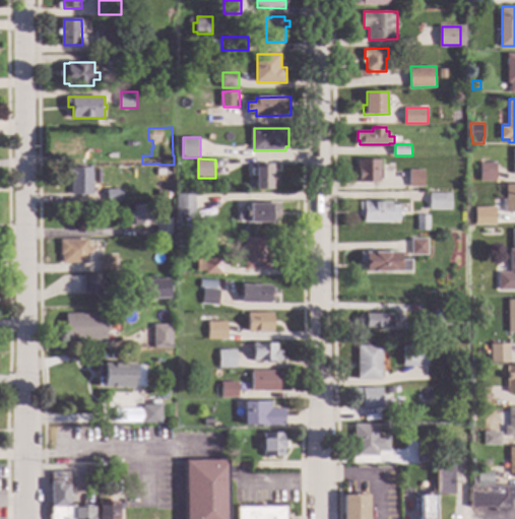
[(382,170),(384,170),(384,179),(382,179),(382,182),(360,183),(360,159),(382,159),(382,170)]
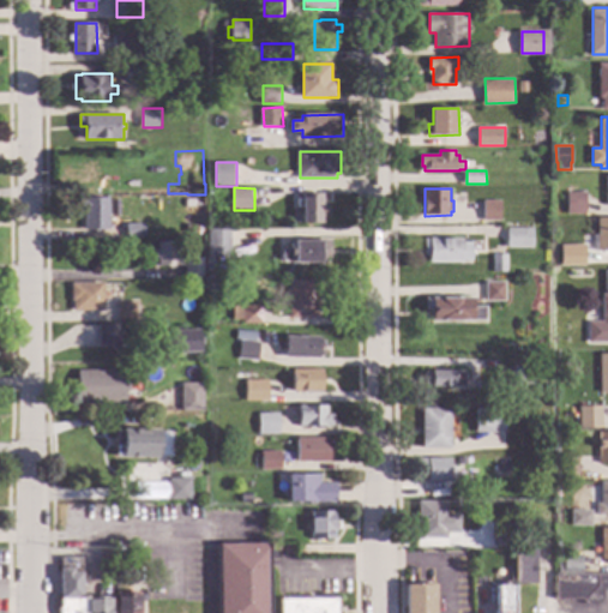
[(588,214),(570,214),(570,192),(588,192),(588,214)]
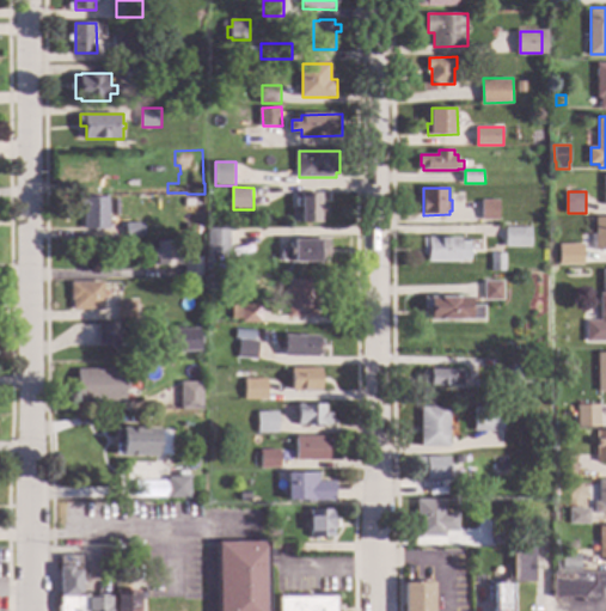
[(324,193),(324,206),(330,206),(330,214),(324,214),(324,221),(304,222),(304,206),(298,206),(298,199),(304,199),(303,193),(324,193)]
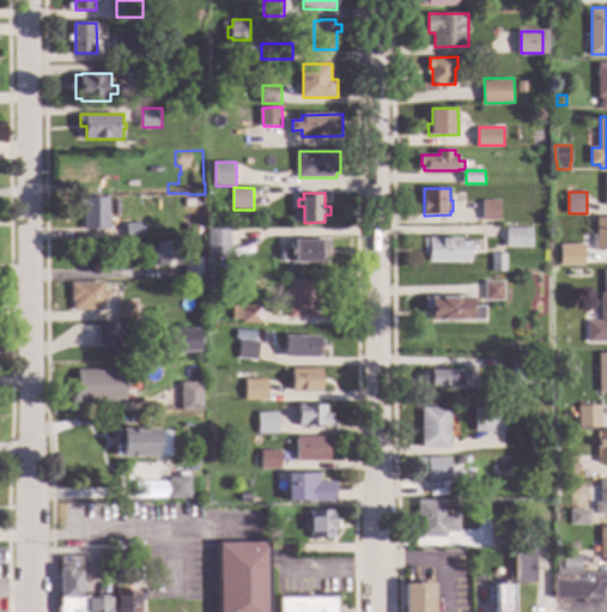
[(111,230),(87,230),(86,212),(82,212),(82,198),(111,197),(111,230)]
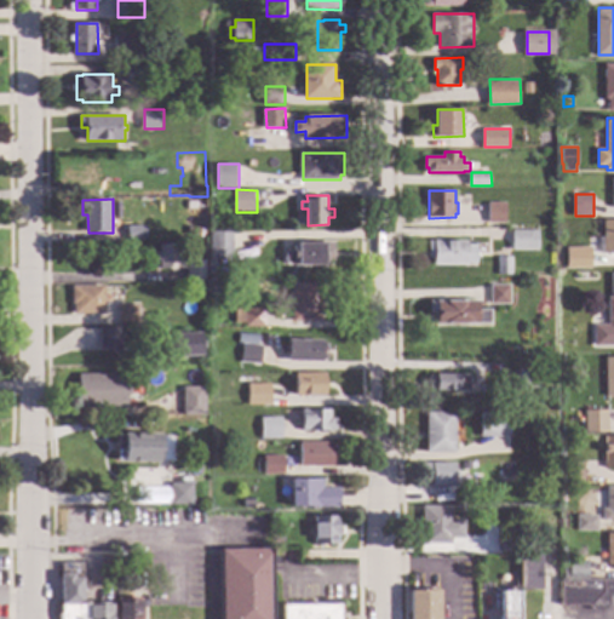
[(508,223),(491,223),(491,202),(508,202),(508,223)]
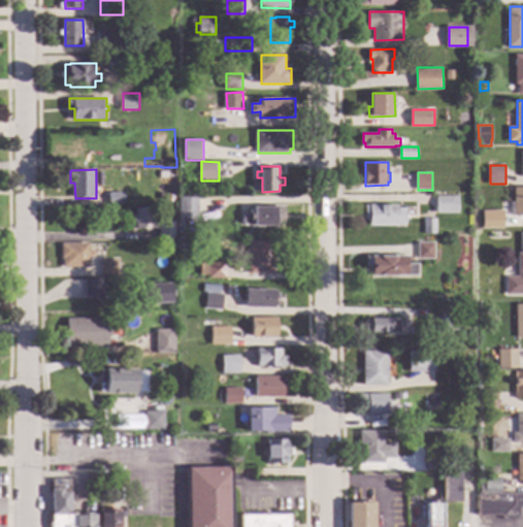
[(127,204),(111,204),(111,193),(127,192),(127,204)]
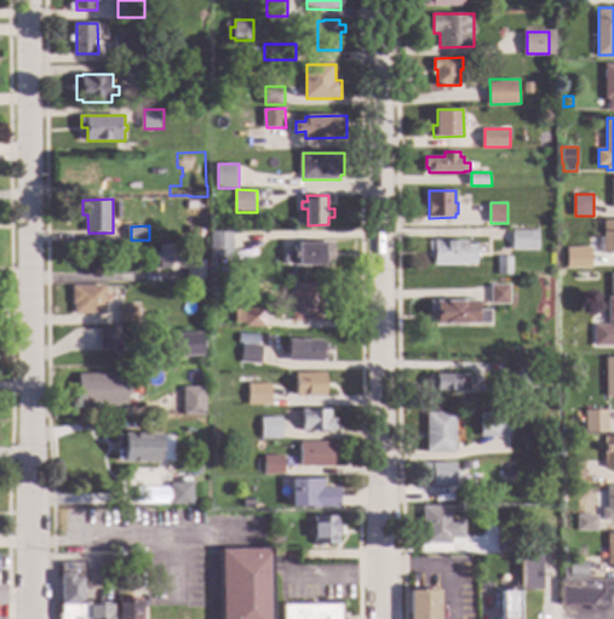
[(235,259),(213,259),(213,231),(235,230),(235,259)]
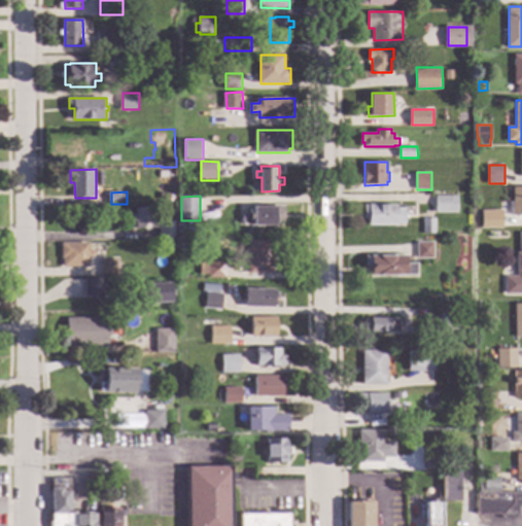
[(459,212),(438,212),(438,196),(459,196),(459,212)]
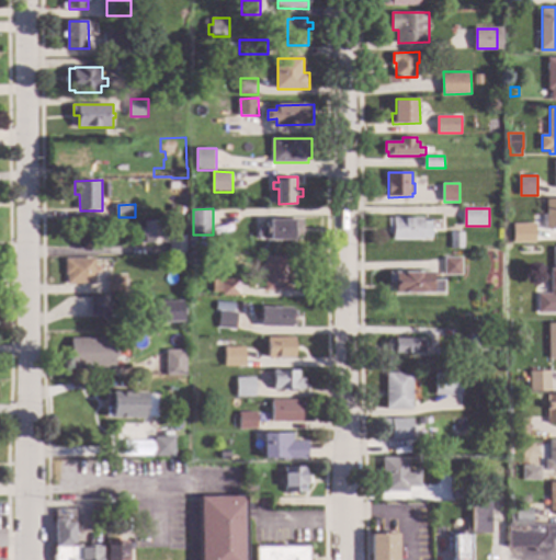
[(424,221),(434,221),(434,238),(424,238),(424,239),(394,239),(394,231),(389,231),(389,217),(424,218),(424,221)]
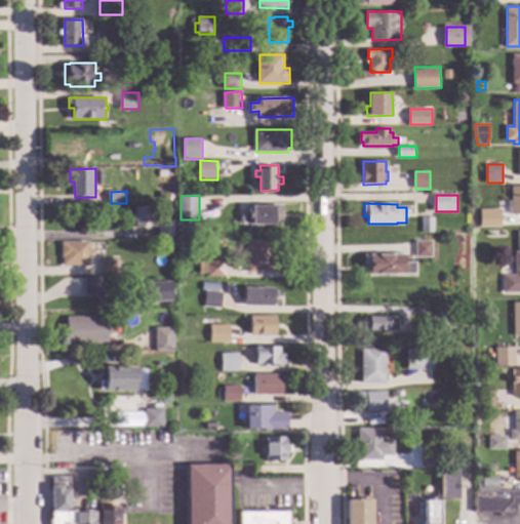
[(284,218),(279,218),(279,225),(250,225),(250,223),(243,223),(243,212),(250,212),(250,205),(284,205),(284,218)]
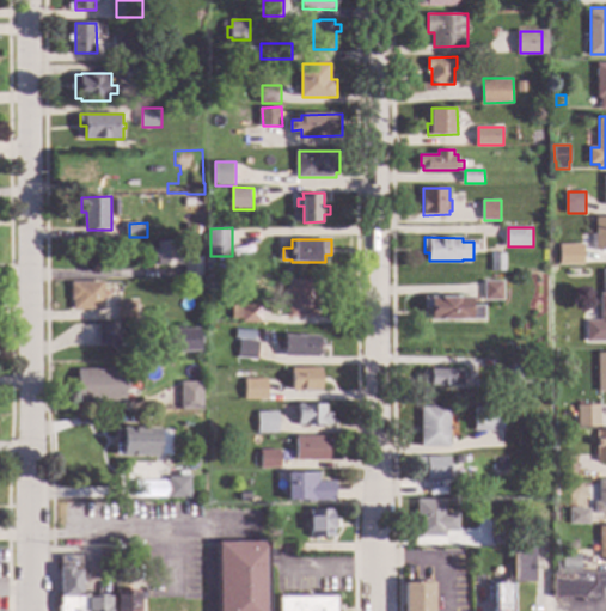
[(179,252),(185,252),(185,264),(177,264),(177,267),(160,267),(160,257),(155,257),(155,249),(160,249),(160,240),(179,240),(179,252)]
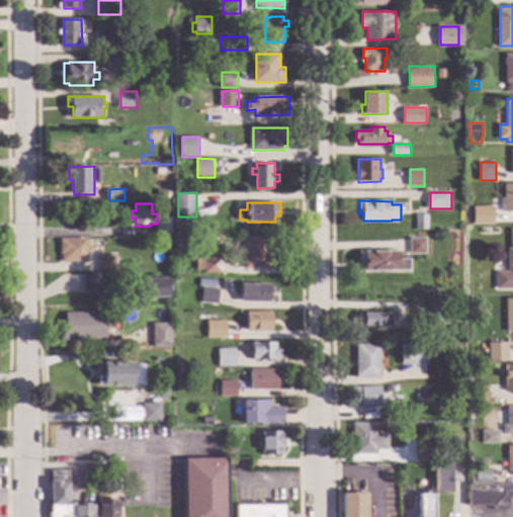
[(499,223),(483,223),(483,211),(499,211),(499,223)]
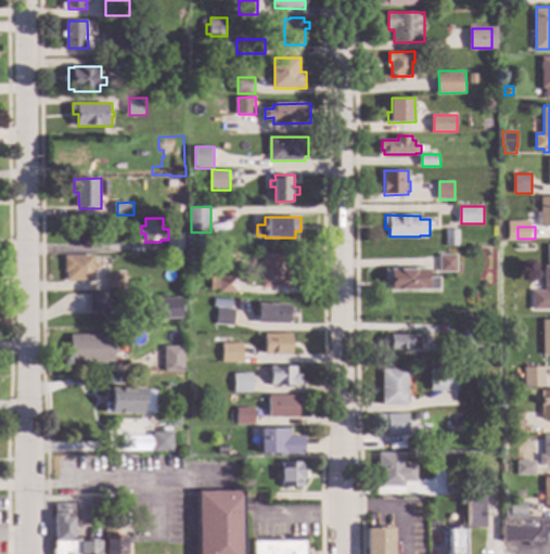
[(460,245),(448,245),(448,230),(460,230),(460,245)]
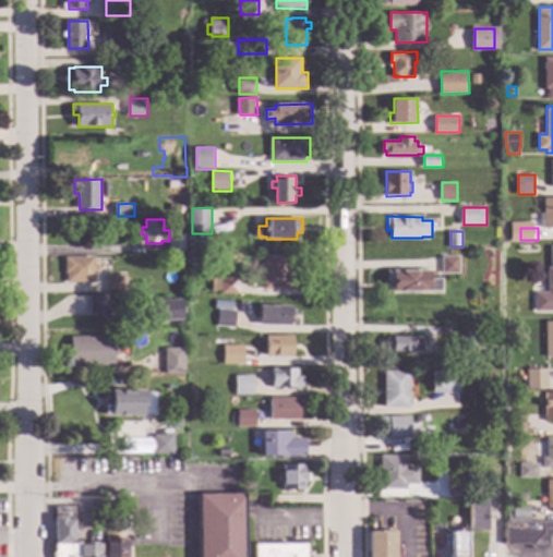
[(188,253),(170,253),(170,234),(187,233),(188,253)]
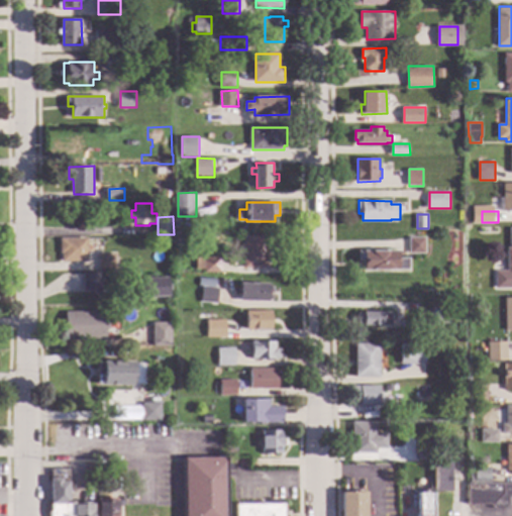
[(511,288),(497,288),(497,270),(509,270),(509,247),(511,247),(511,227),(511,288)]
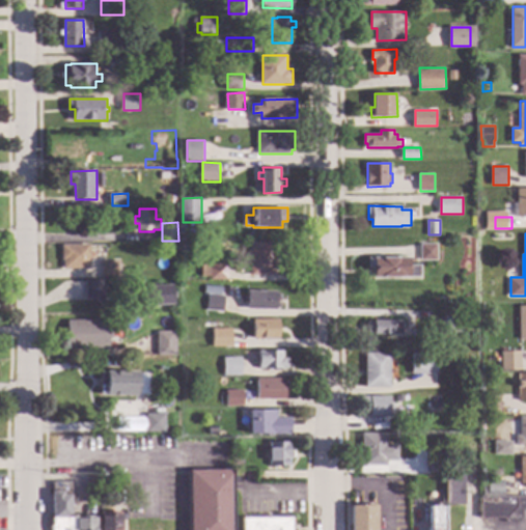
[(279,275),(252,275),(252,243),(279,243),(279,275)]
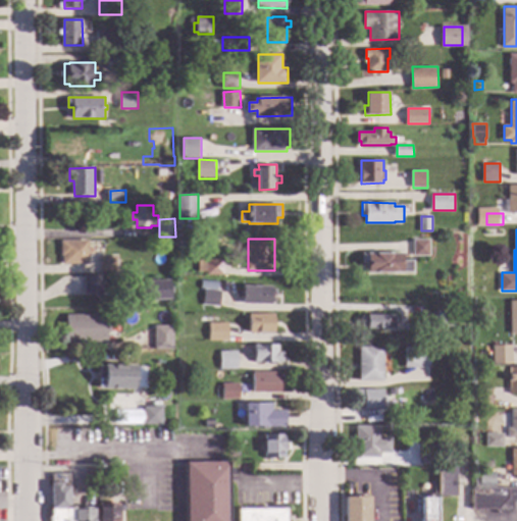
[(431,256),(415,256),(415,240),(431,240),(431,256)]
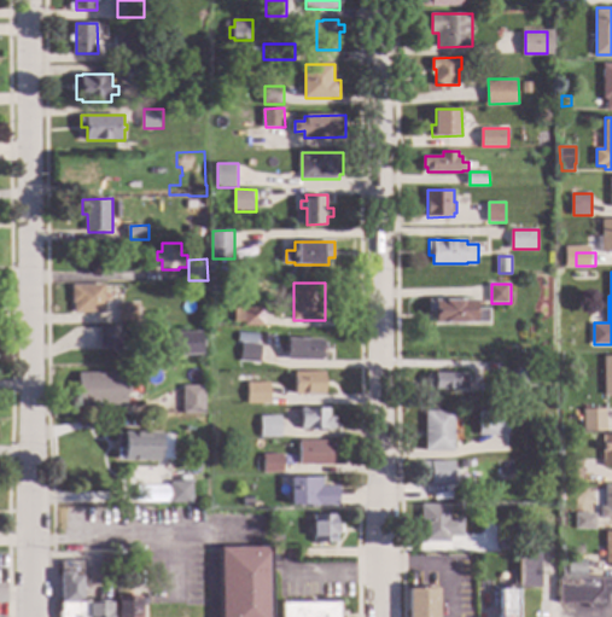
[(108,313),(76,313),(76,303),(74,303),(74,285),(106,285),(108,313)]
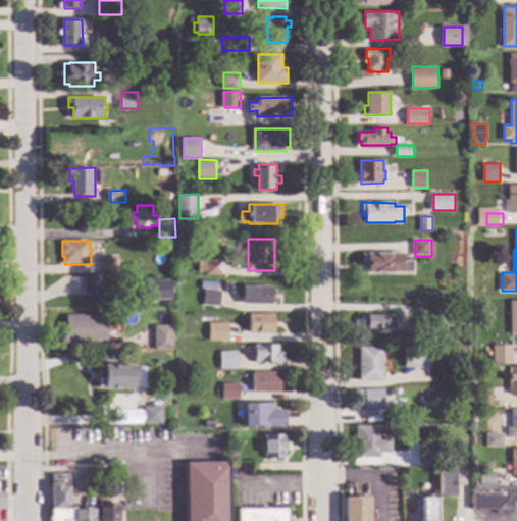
[(415,271),(404,271),(404,272),(369,273),(369,270),(367,270),(367,262),(363,262),(363,253),(391,253),(415,253),(415,271)]
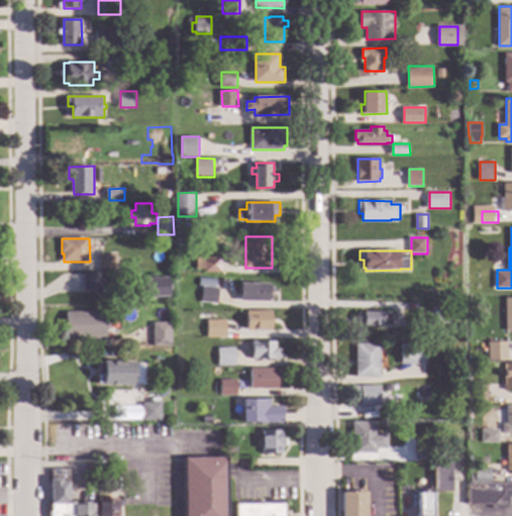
[(118,270),(101,270),(101,253),(118,253),(118,270)]
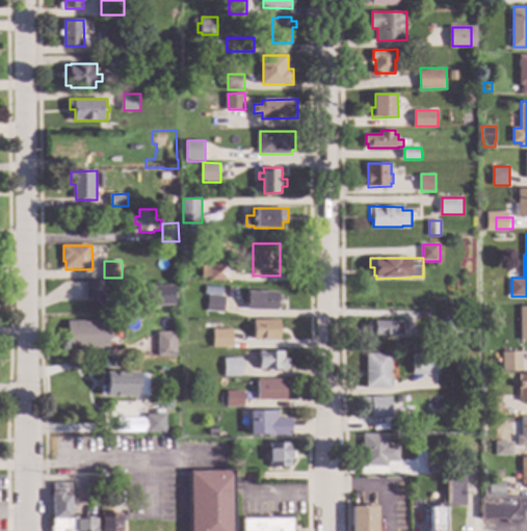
[(230,265),(230,280),(212,280),(212,276),(204,276),(204,265),(213,265),(213,264),(230,265)]
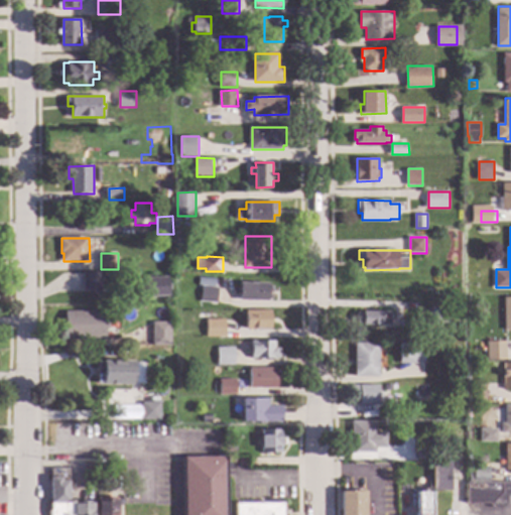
[(104,289),(86,290),(86,272),(103,272),(104,289)]
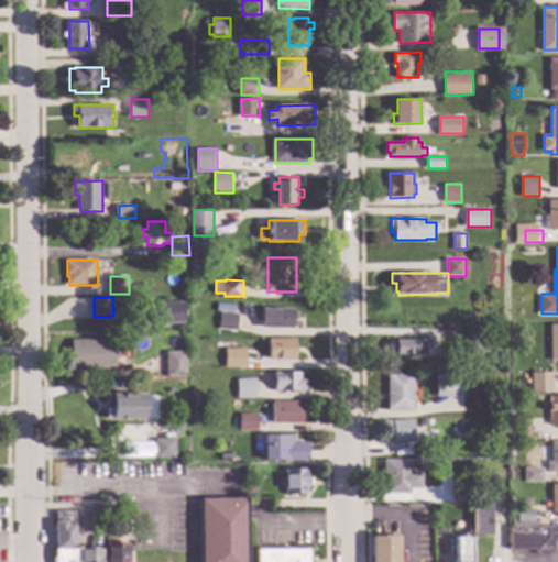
[(492,312),(481,312),(481,299),(492,299),(492,312)]
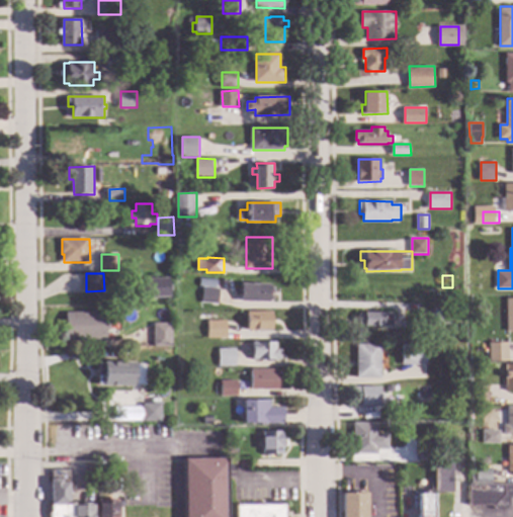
[(171,296),(153,297),(153,296),(136,297),(134,280),(170,277),(171,296)]
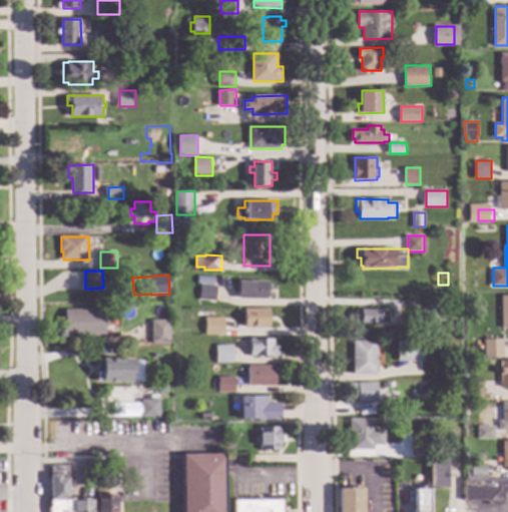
[(270,281),(269,300),(239,298),(240,280),(270,281)]
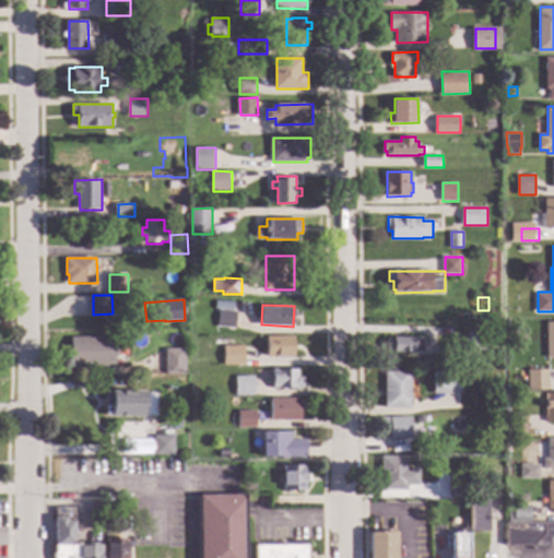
[(239,311),(237,328),(220,325),(222,309),(239,311)]
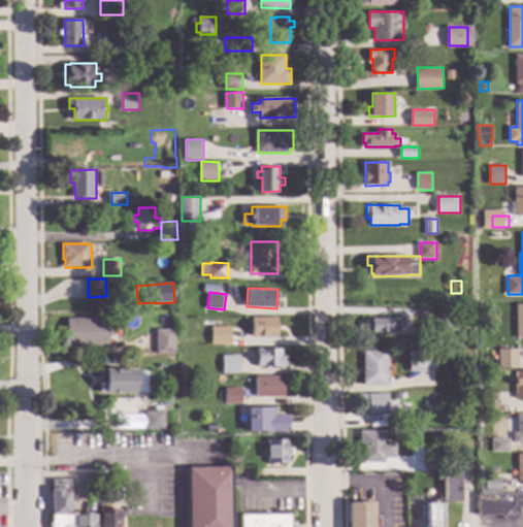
[(460,330),(444,330),(444,315),(460,314),(460,330)]
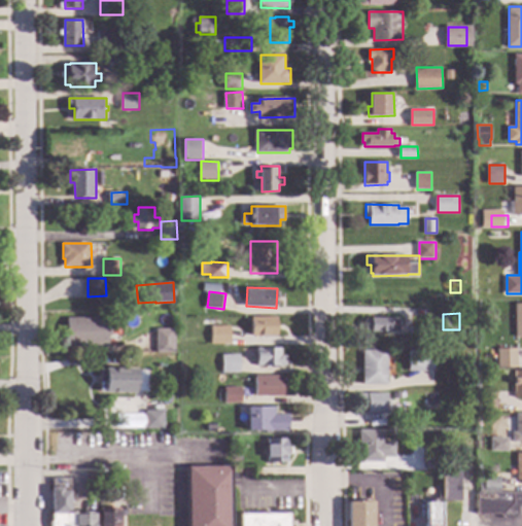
[(109,346),(68,346),(68,317),(109,317),(109,346)]
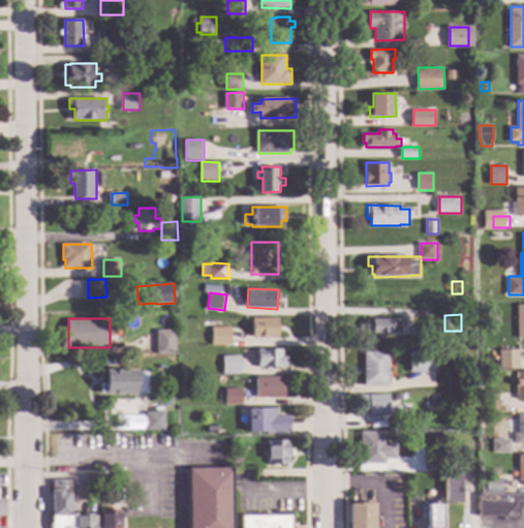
[(280,337),(255,337),(255,318),(280,318),(280,337)]
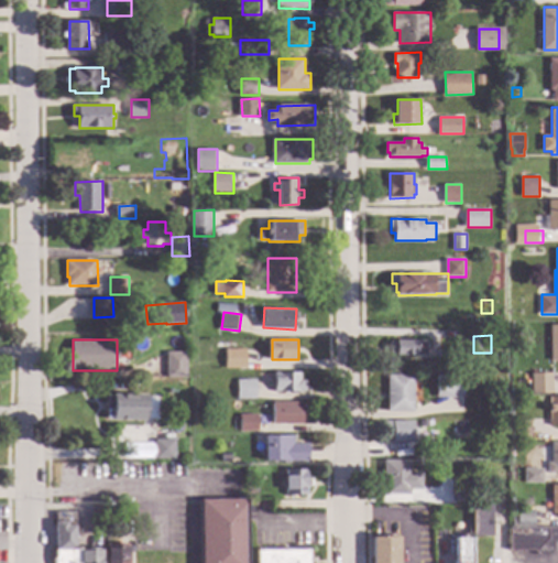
[(429,340),(429,355),(392,355),(392,340),(429,340)]
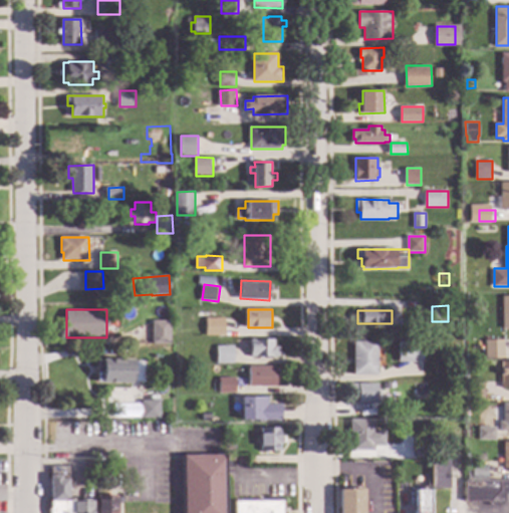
[(118,317),(118,326),(109,326),(109,317),(118,317)]
